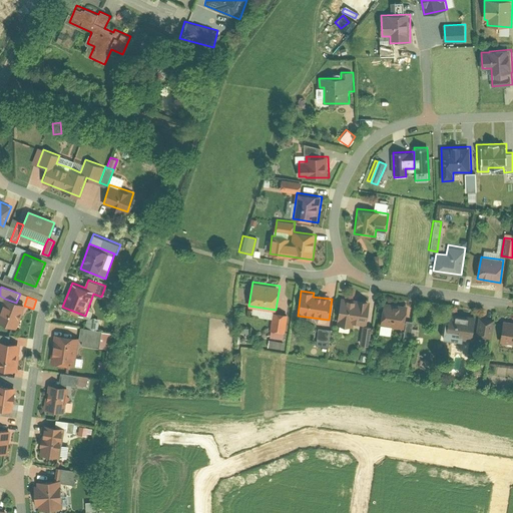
[(354,324),(363,325),(360,344),(370,345),(372,327),(367,326),(370,301),(341,297),(337,324),(354,327),(354,324)]
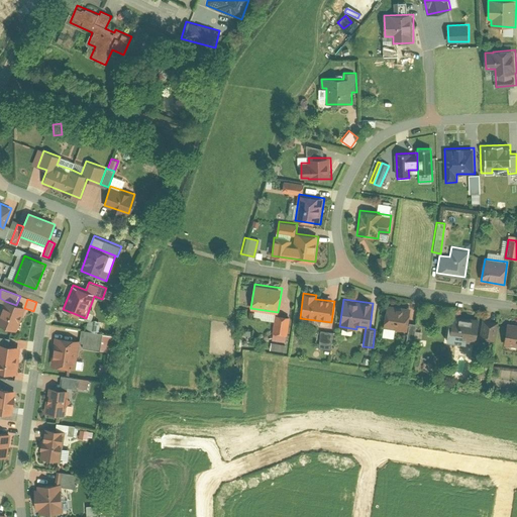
[(16,305),(5,301),(0,314),(0,324),(16,330),(25,308),(16,305)]
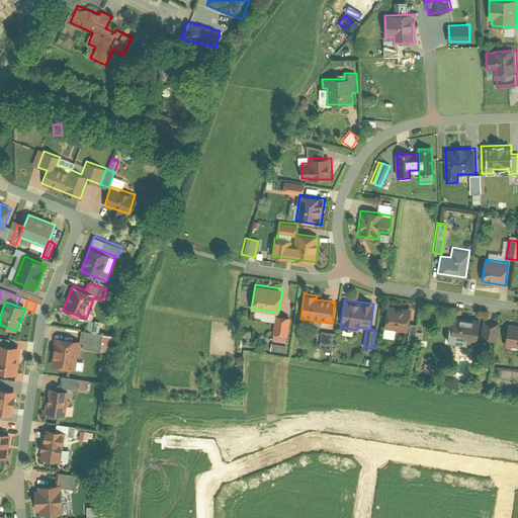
[(409,332),(412,309),(387,306),(384,328),(409,332)]
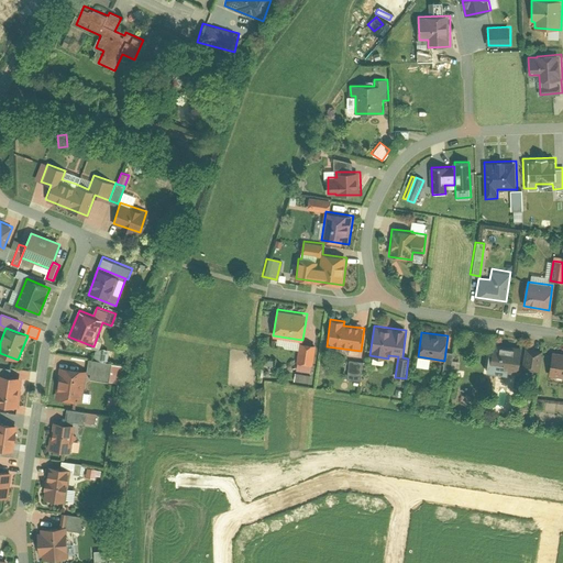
[(317,344),(301,341),(297,362),(313,365),(317,344)]
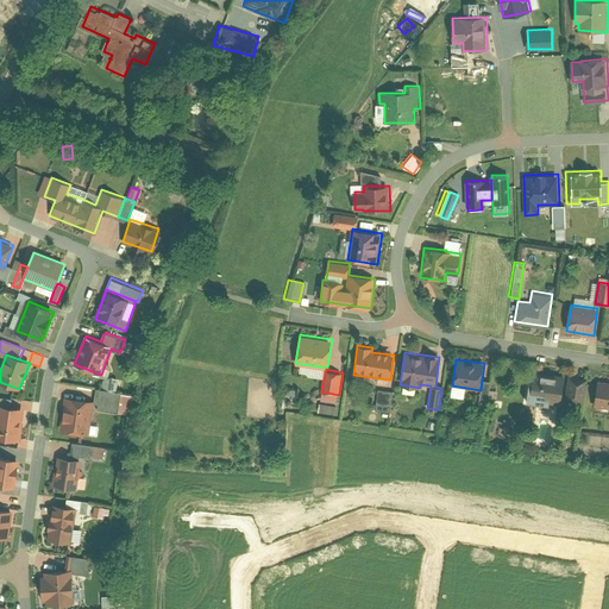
[(560,405),(565,378),(534,374),(531,400),(560,405)]
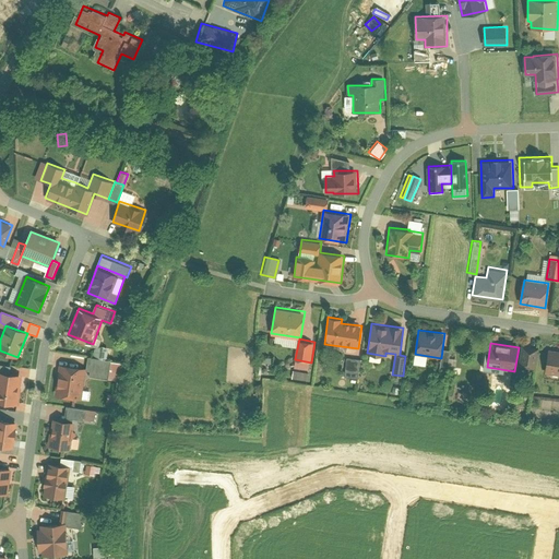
[(536,370),(539,348),(522,345),(519,368),(536,370)]
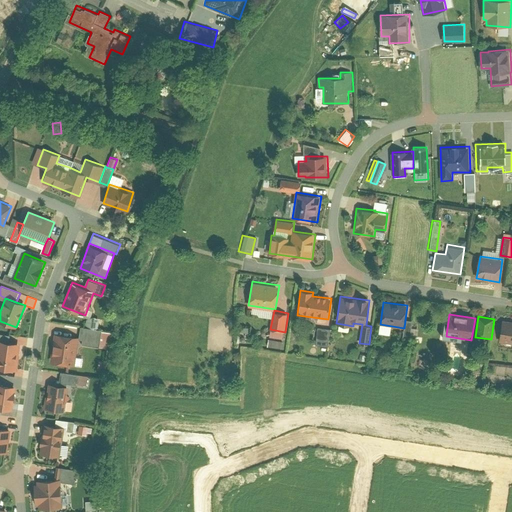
[(499,342),(511,343),(511,320),(503,320),(499,342)]
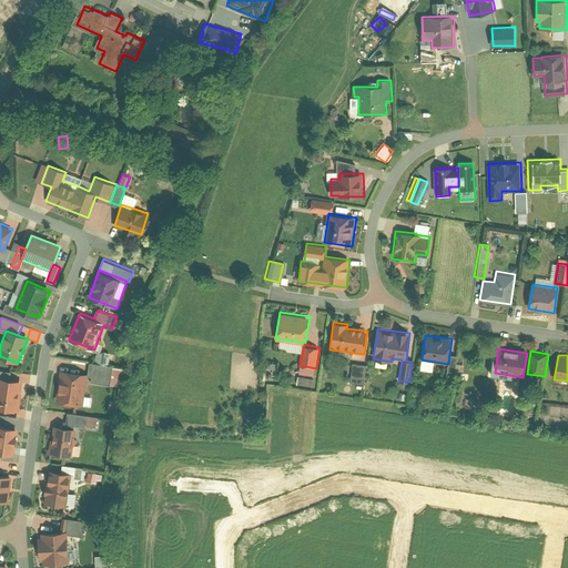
[(91,382),(110,384),(113,365),(90,362),(88,375),(92,376),(91,382)]
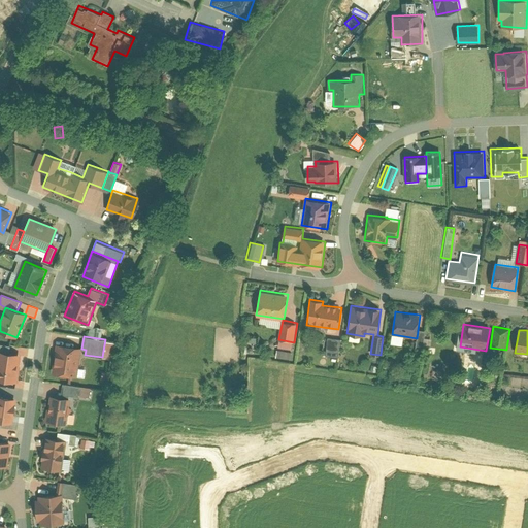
[(323,355),(336,357),(338,338),(325,336),(323,355)]
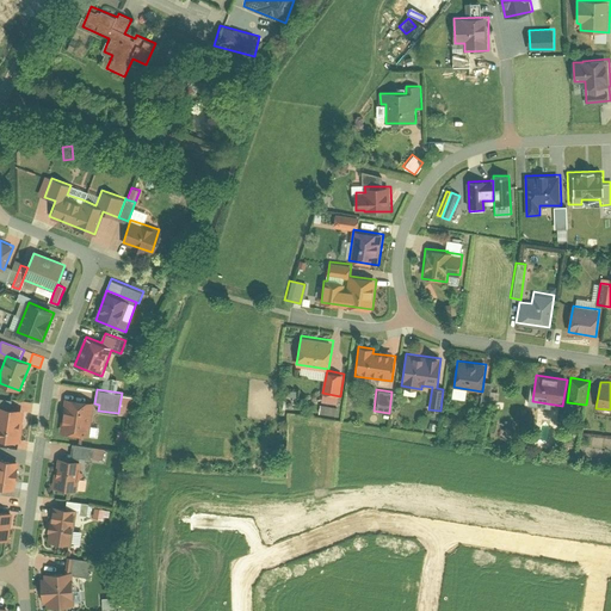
[(61,430),(90,434),(96,402),(66,397),(61,430)]
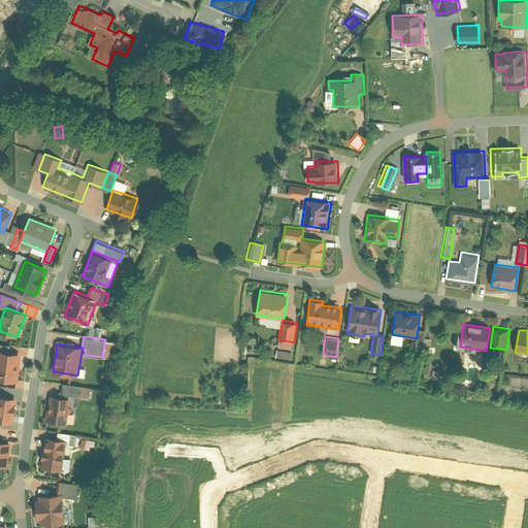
[(274,350),(273,357),(291,358),(291,351),(274,350)]
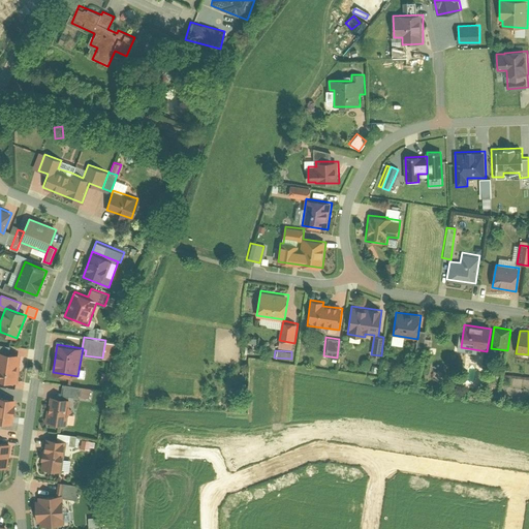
[(22,354),(0,351),(0,378),(18,381),(22,354)]
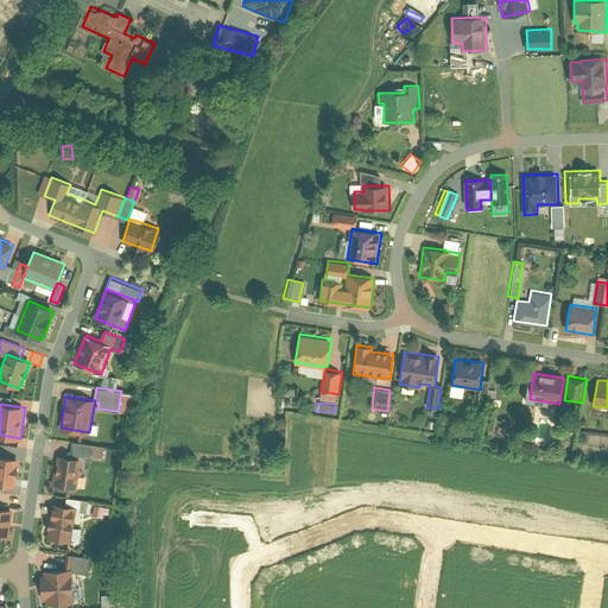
[(118,426),(116,438),(131,441),(133,429),(118,426)]
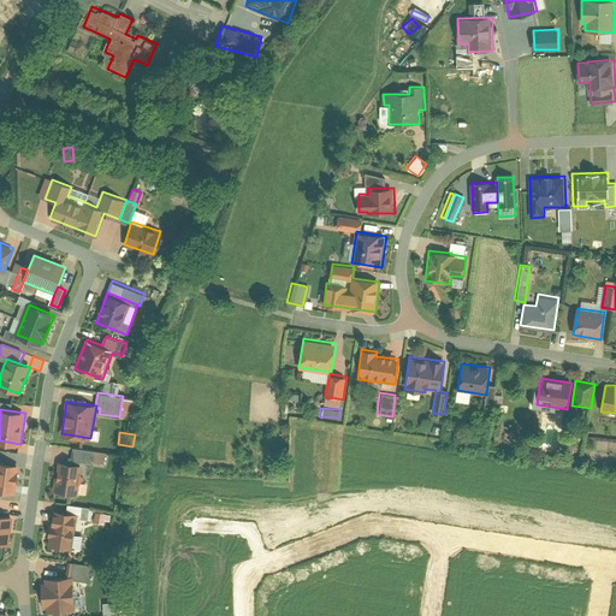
[(106,451),(75,446),(72,463),(84,465),(84,461),(104,463),(106,451)]
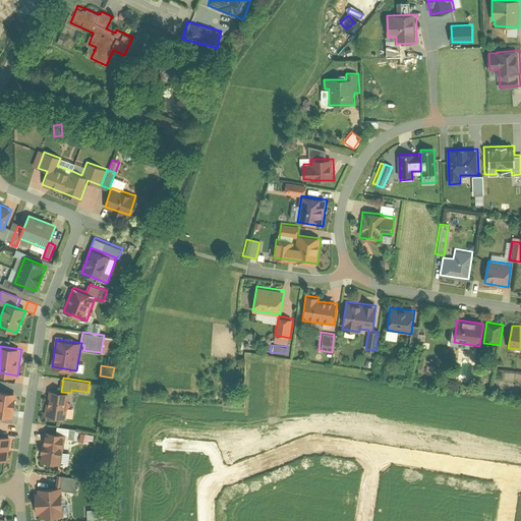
[(46,414),(68,418),(71,393),(50,390),(46,414)]
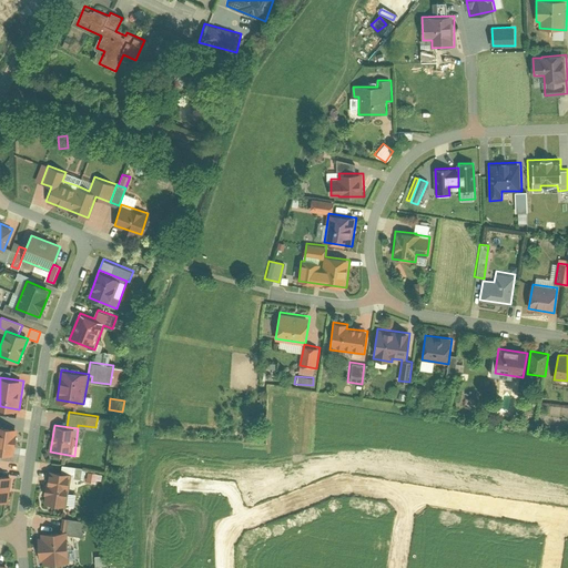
[(0,450),(14,454),(18,429),(0,426),(0,450)]
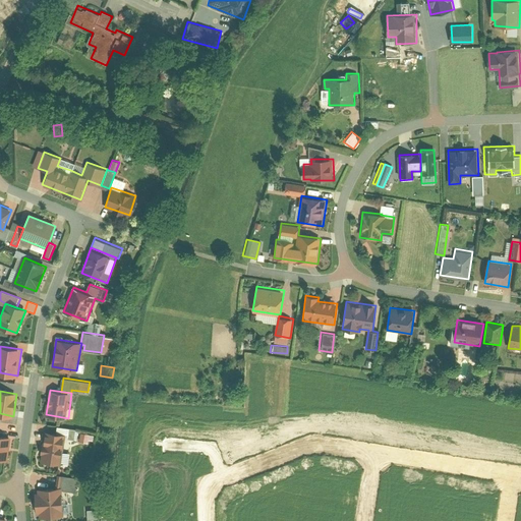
[(61,463),(65,438),(77,440),(78,428),(59,425),(57,432),(47,430),(42,460),(61,463)]
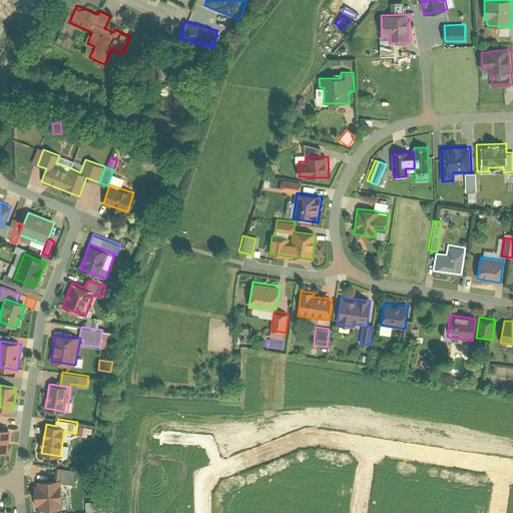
[(78,434),(86,436),(88,428),(80,426),(78,434)]
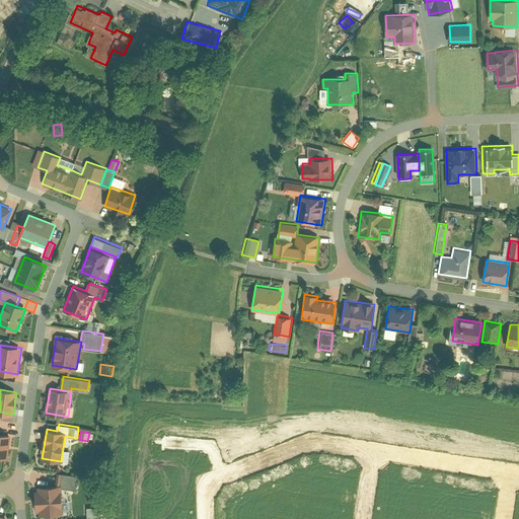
[(0,434),(0,457),(6,458),(9,436),(0,434)]
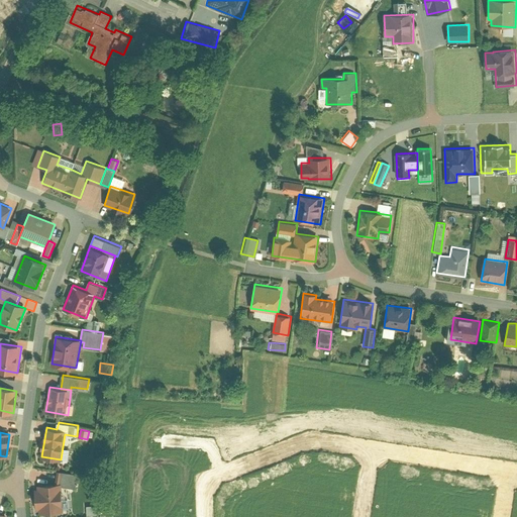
[(64,510),(62,485),(77,487),(78,474),(60,471),(58,484),(38,485),(40,512),(64,510)]
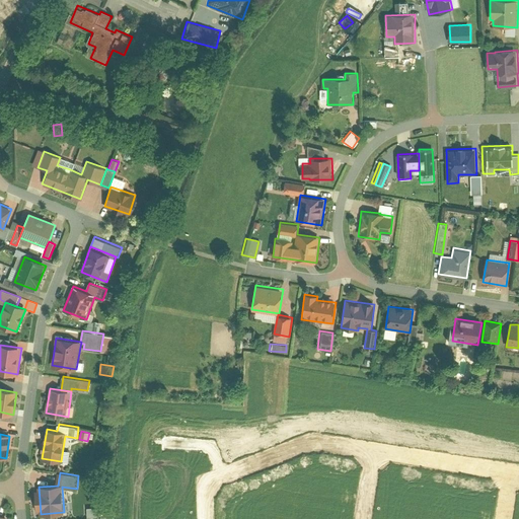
[(83,517),(94,516),(93,507),(83,507),(83,517)]
